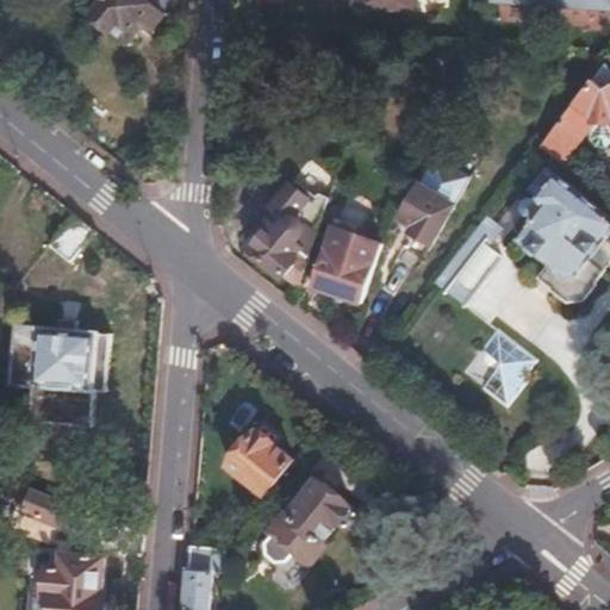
[(101,0),(92,12),(130,43),(143,26),(154,35),(165,22),(137,0),(101,0)]
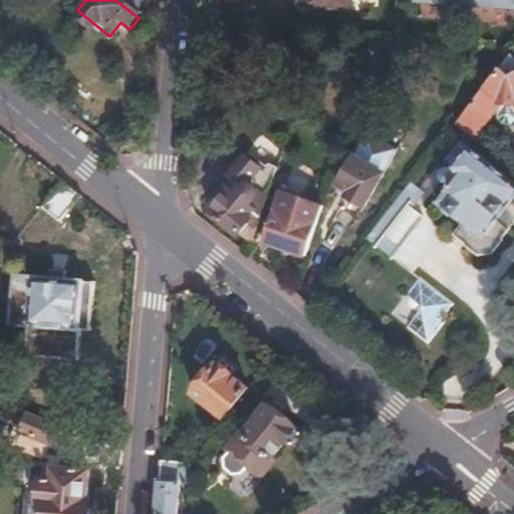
[(301,0),(301,6),(352,9),(352,0),(301,0)]
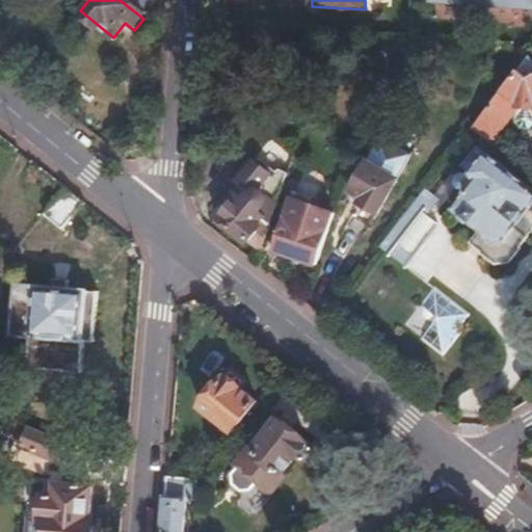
[(531,59),(530,56),(485,113),(476,125),(494,138),(515,111),(531,111),(531,59)]
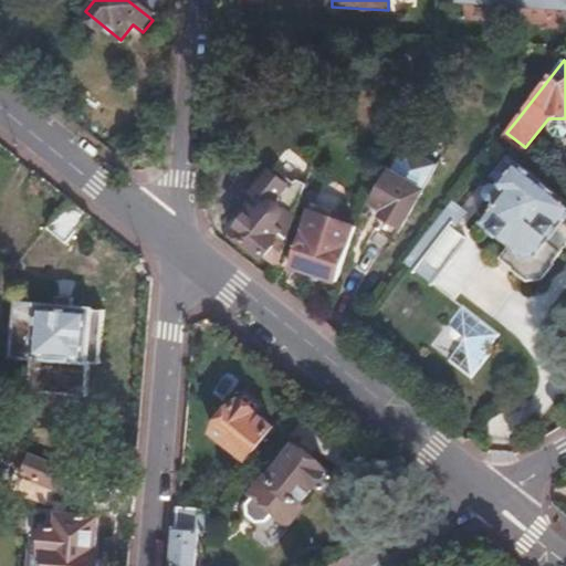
[(440,168),(411,149),(395,174),(425,194),(440,168)]
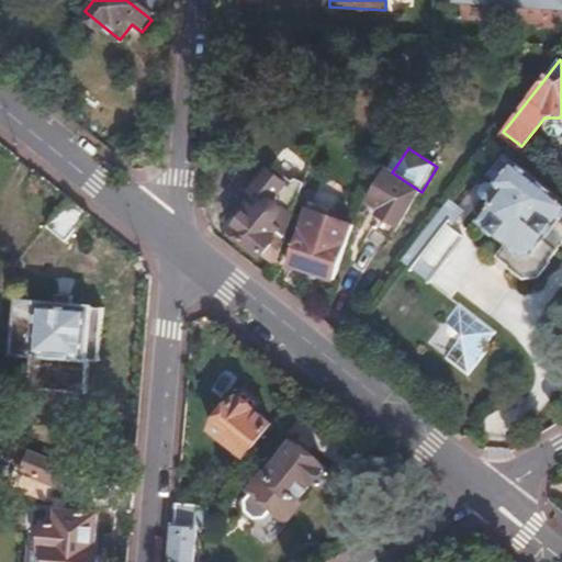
[(513,192),(487,223),(512,242),(498,258),(524,278),(539,273),(560,247),(548,236),(561,217),(561,201),(510,159),(494,177),(513,192)]
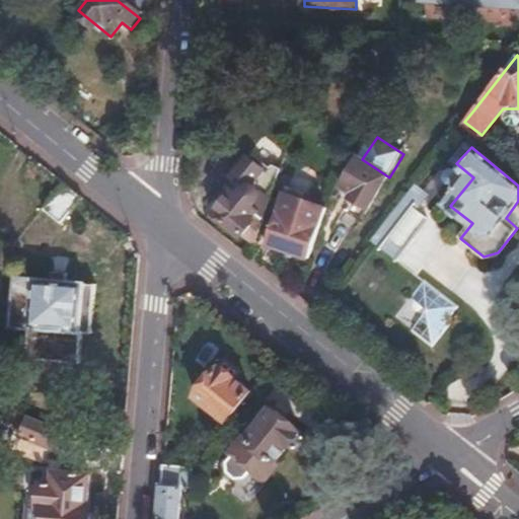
[(253,246),(280,168),(272,165),(269,174),(250,158),(224,191),(218,187),(207,200),(213,204),(209,209),(253,246)]
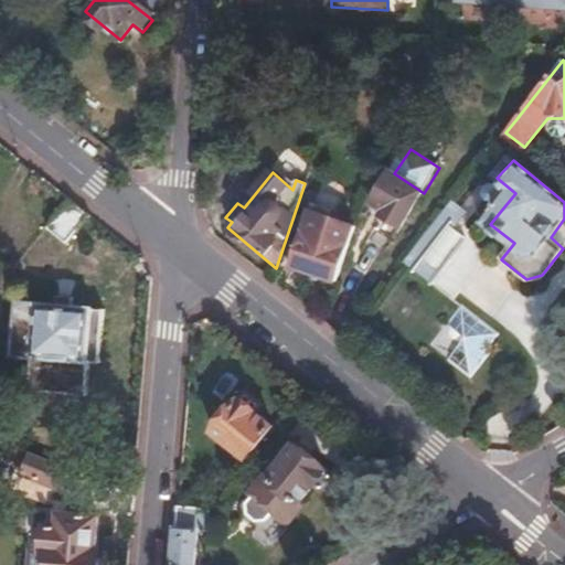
[(394,173),(374,203),(381,208),(377,212),(403,228),(424,193),(394,173)]
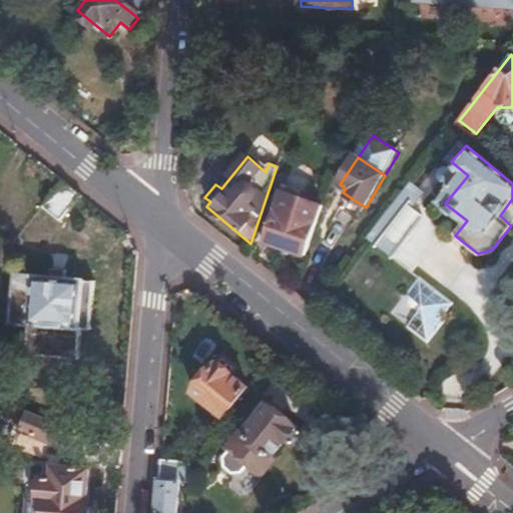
[(425,192),(411,181),(367,237),(391,257),(423,215),(413,207),(425,192)]
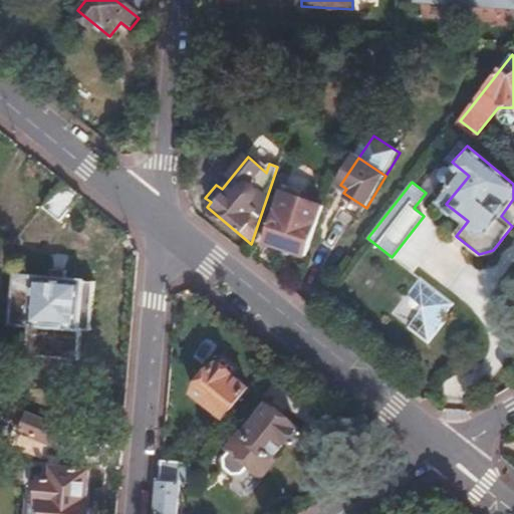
[(80,196),(65,183),(45,208),(61,220),(80,196)]
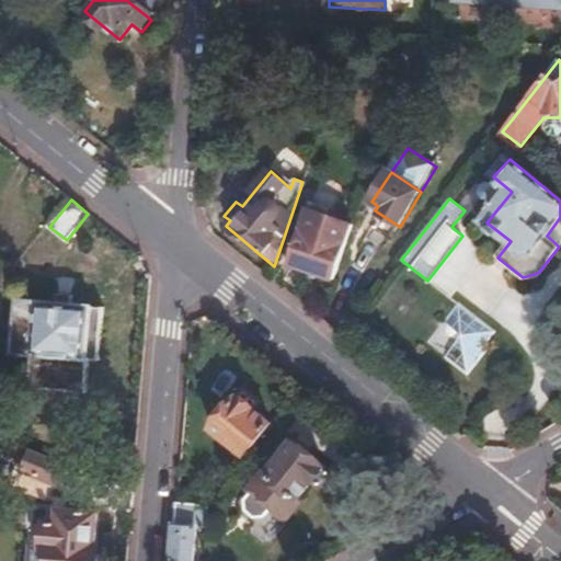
[(378,206),(371,202),(363,215),(375,224),(370,230),(390,242),(400,227),(375,210),(378,206)]
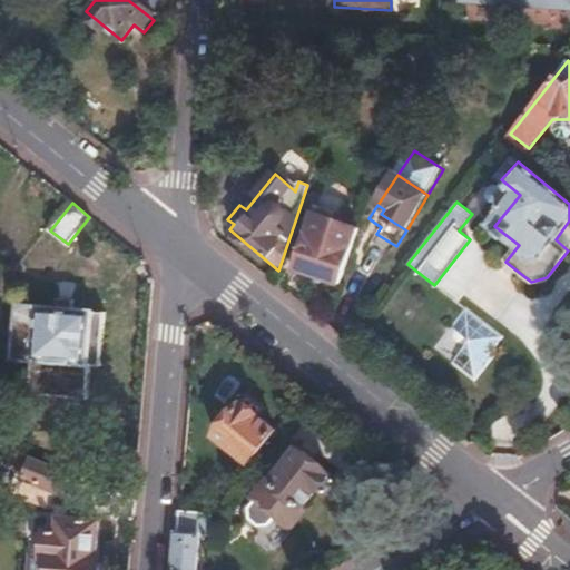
[(292,266),(341,283),(345,269),(340,267),(347,241),(305,226),(292,266)]
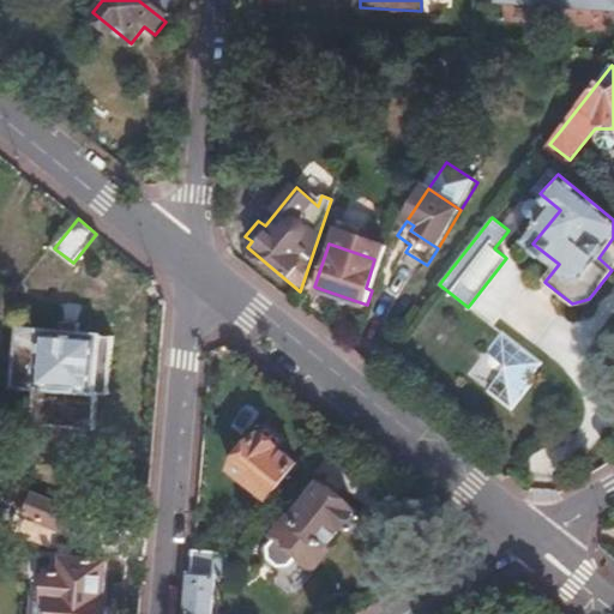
[(58,313),(58,324),(76,325),(77,314),(58,313)]
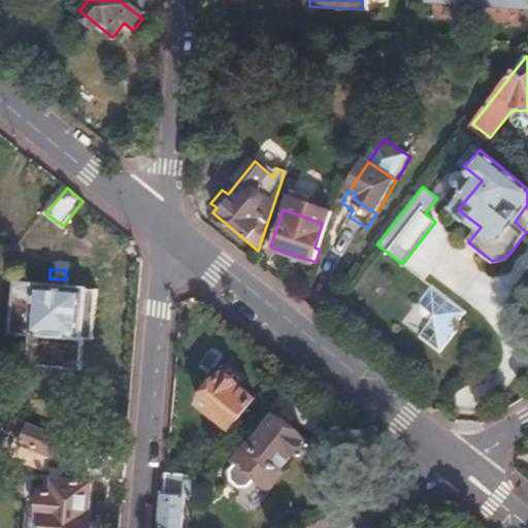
[(65,279),(50,278),(17,275),(11,327),(26,328),(24,359),(78,364),(81,334),(91,335),(95,283),(65,279)]
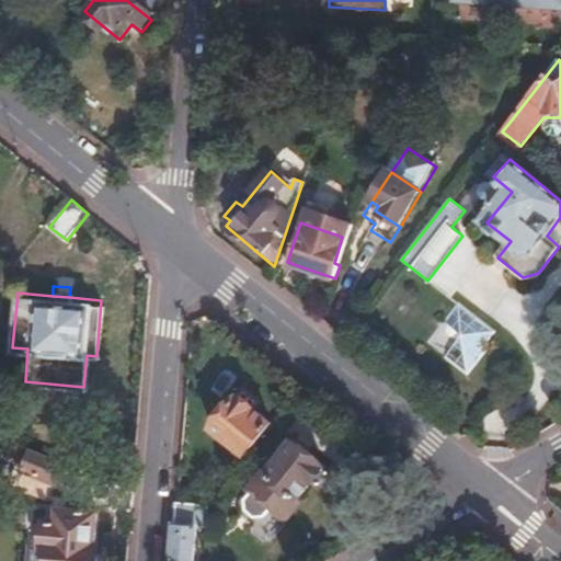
[(494,333),(458,305),(443,323),(442,327),(442,330),(443,333),(445,338),(446,339),(450,342),(454,343),(458,343),(445,359),(468,377),(485,354),(480,350),(494,333)]
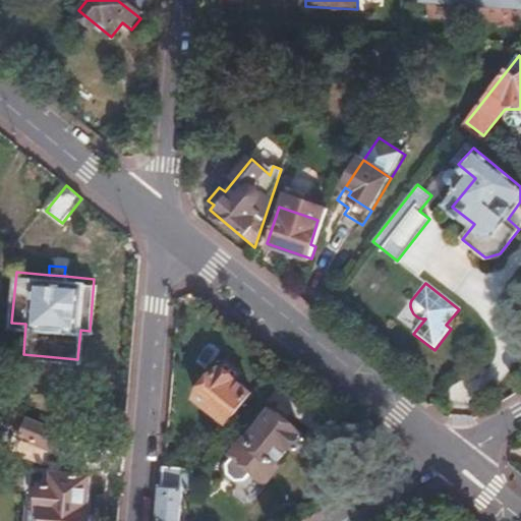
[(224,364),(197,395),(229,420),(252,392),(236,379),(238,378),(235,375),(240,371),(227,361),(224,364)]
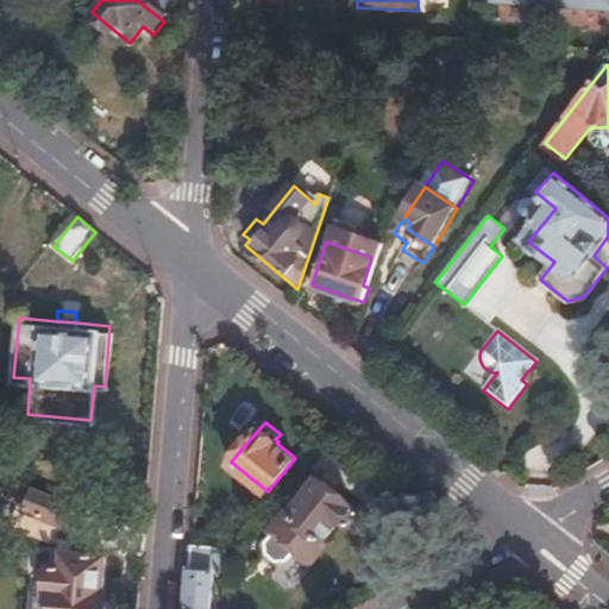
[(321,473),(316,478),(334,493),(339,487),(321,473)]
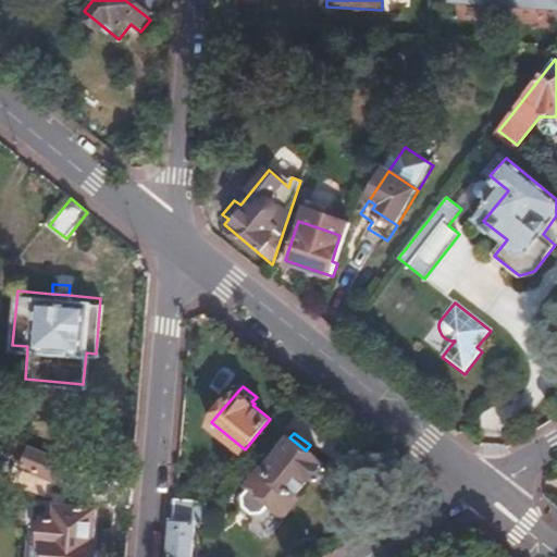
[(277,452),(255,480),(270,492),(267,496),(265,503),(280,515),(288,512),(296,502),(294,494),(308,475),(310,478),(311,477),(316,481),(325,469),(320,465),(322,462),(306,450),(289,437),(287,440),(283,436),(275,446),(279,449),(277,452)]
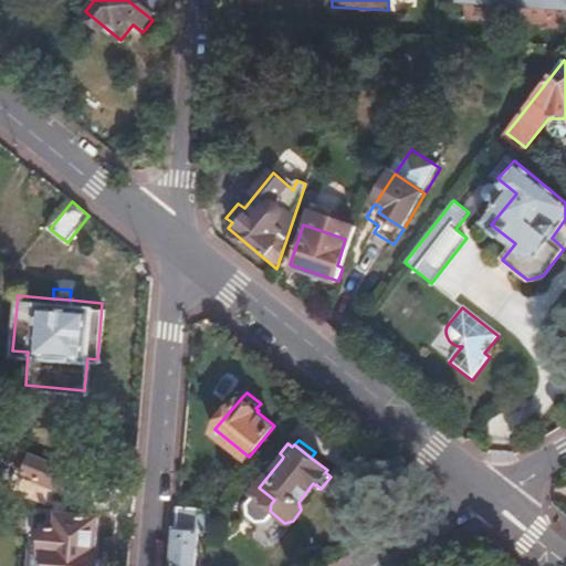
[(72,470),(24,449),(17,471),(63,491),(72,470)]
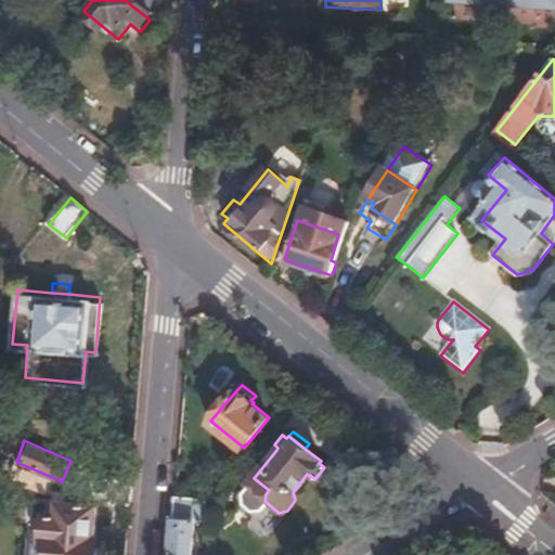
[(269,490),(254,478),(247,486),(265,501),(266,494),(269,490)]
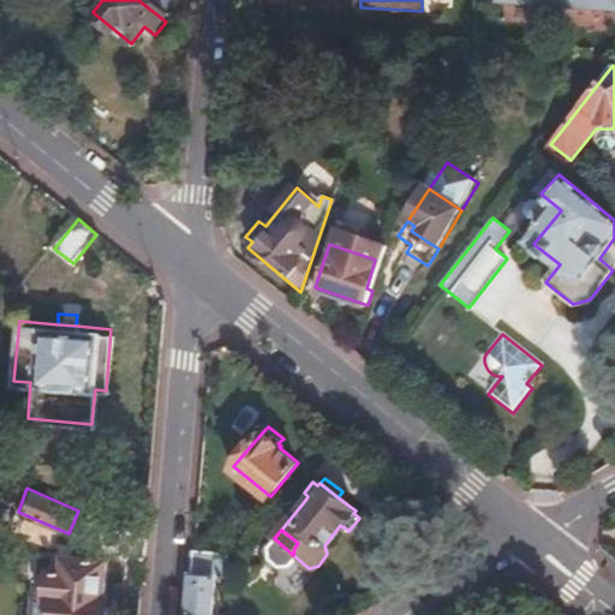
[(224,580),(226,560),(226,556),(191,554),(189,578),(213,579),(224,580)]
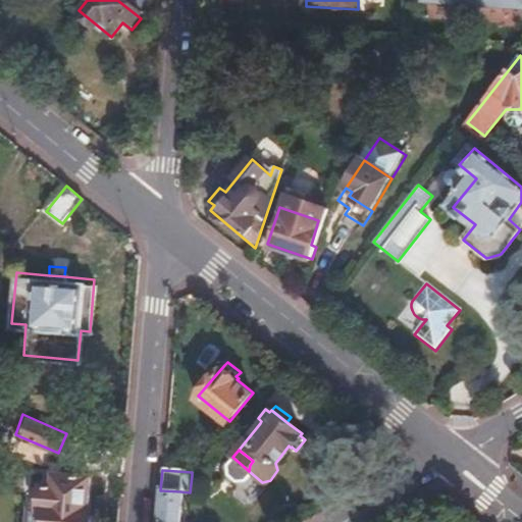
[(31,481),(29,506),(34,507),(32,521),(87,521),(89,520),(90,515),(86,513),(89,482),(48,478),(48,482),(31,481)]
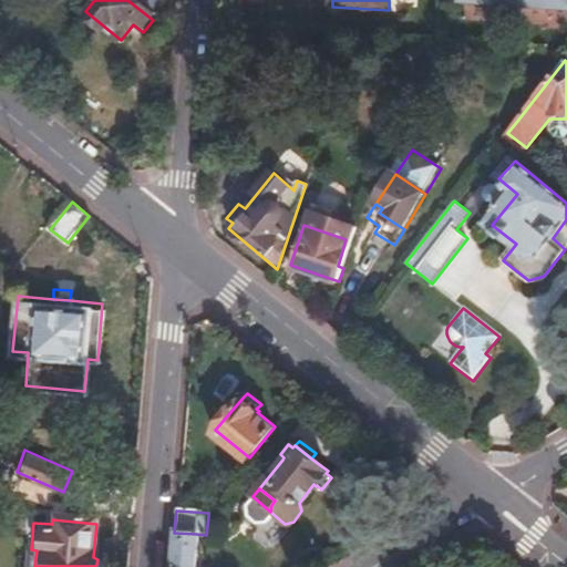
[(174,533),(171,566),(193,566),(196,534),(174,533)]
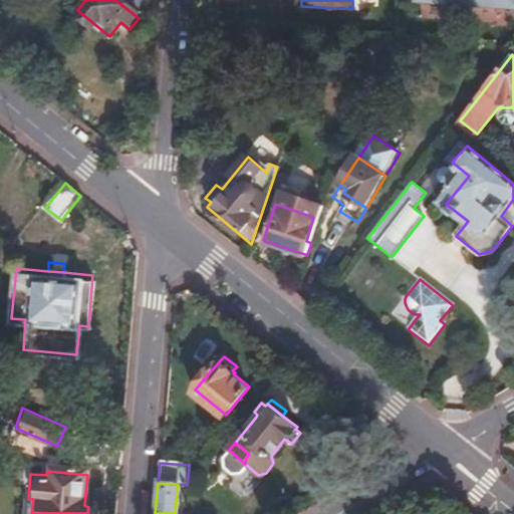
[(31,513),(33,499),(28,498),(18,497),(16,513),(31,513)]
